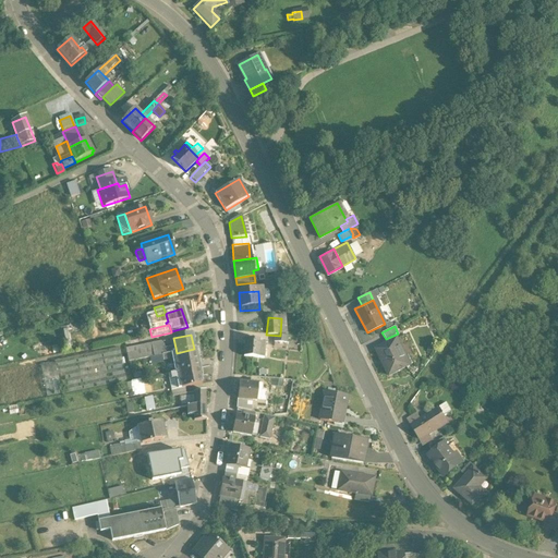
[(396,338),(375,349),(388,375),(409,365),(396,338)]
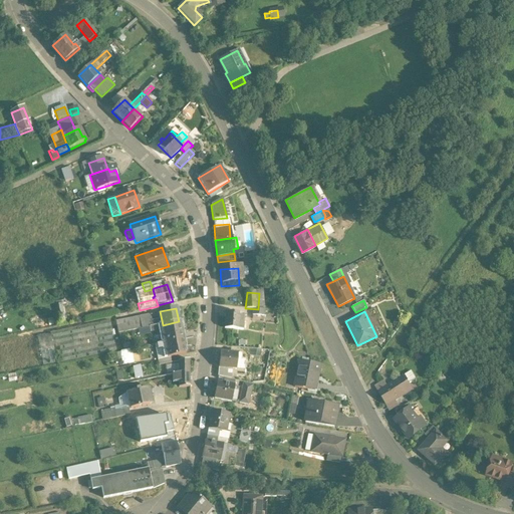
[(239,314),(225,313),(224,329),(243,330),(244,316),(239,316),(239,314)]
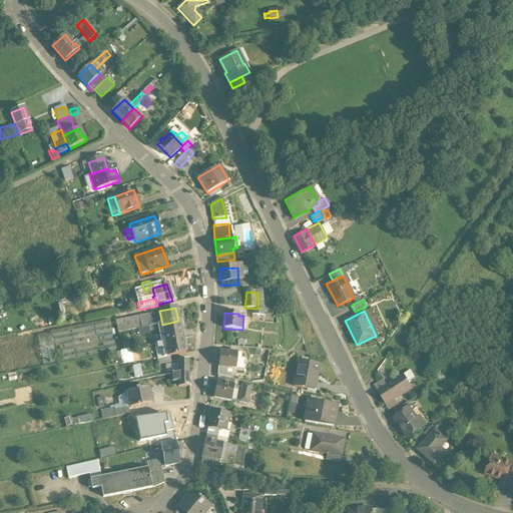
[(146,315),(134,318),(137,330),(149,328),(149,327),(148,325),(146,315)]
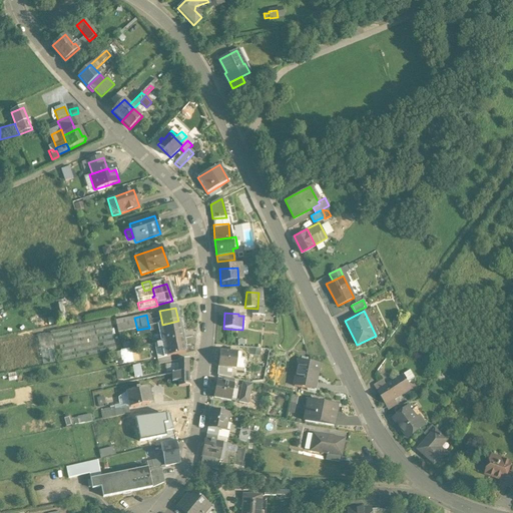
[(117,333),(137,330),(134,318),(115,321),(117,333)]
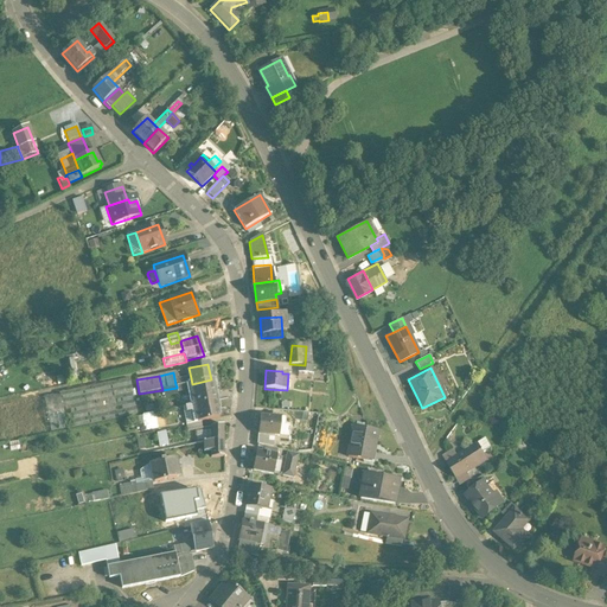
[(136,417),(129,379),(66,393),(74,430),(136,417)]
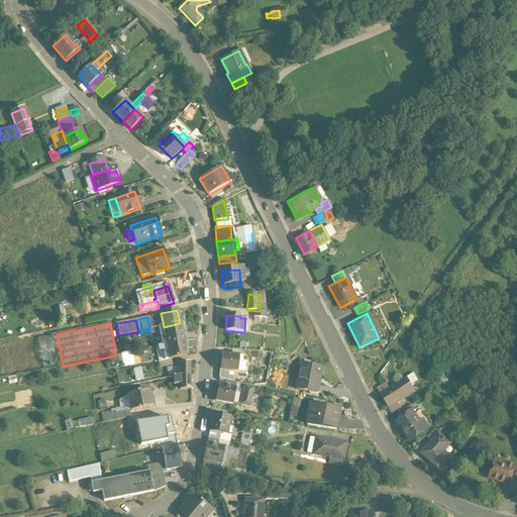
[(164,327),(150,329),(150,330),(151,334),(162,332),(165,345),(184,341),(180,323),(164,327)]
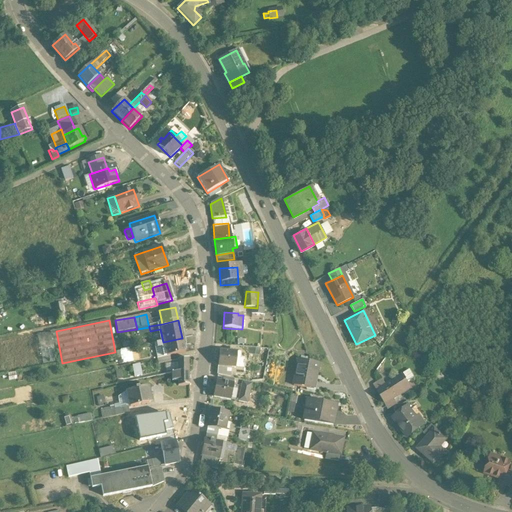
[(49,333),(37,336),(43,365),(56,362),(49,333)]
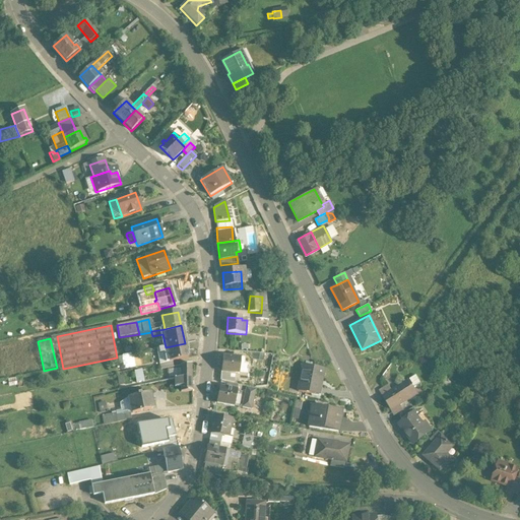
[(188,359),(185,343),(166,347),(169,363),(188,359)]
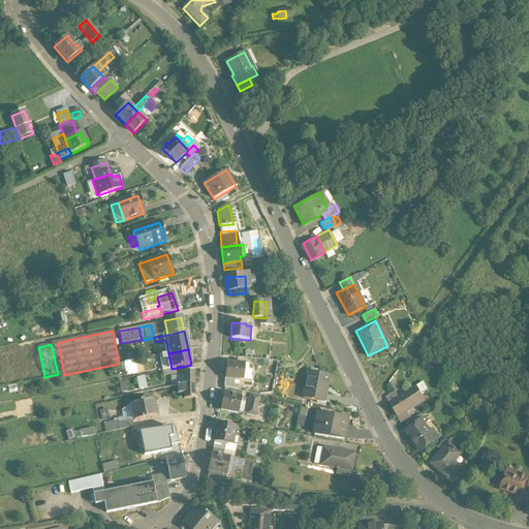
[(168,353),(159,355),(162,371),(172,369),(168,353)]
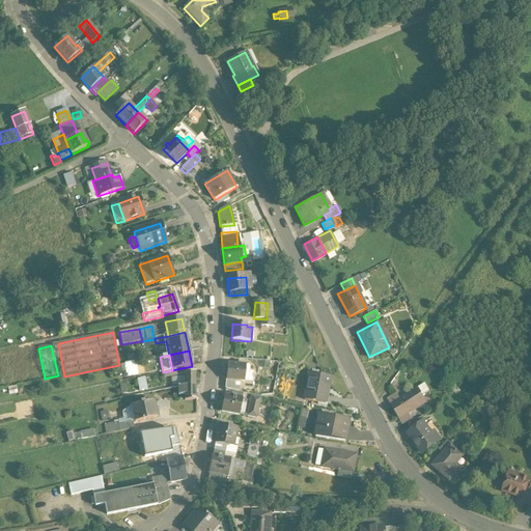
[(245,366),(227,364),(226,372),(225,381),(240,382),(244,383),(244,382),(245,366)]
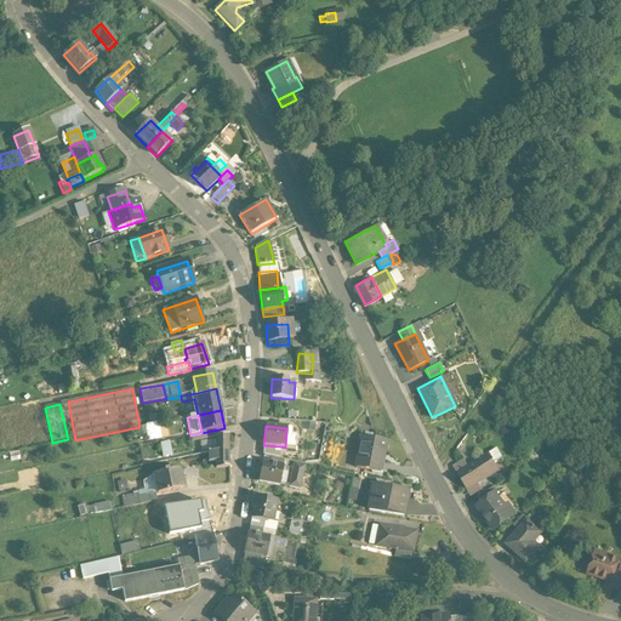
[(285,446),(295,448),(297,428),(286,428),(285,446)]
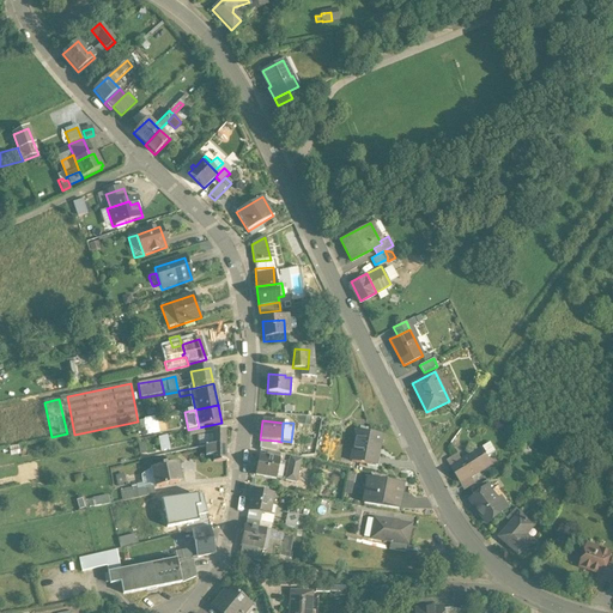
[(176,432),(177,439),(196,435),(195,429),(176,432)]
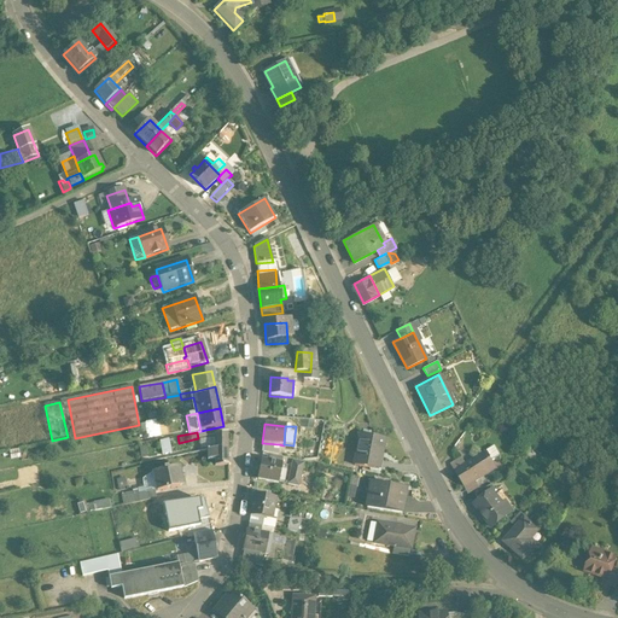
[(384,437),(361,432),(355,464),(378,468),(384,437)]
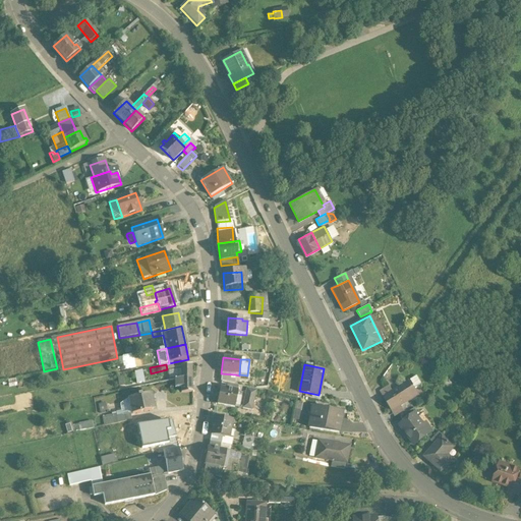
[(174,369),(174,380),(180,379),(191,377),(191,366),(174,369)]
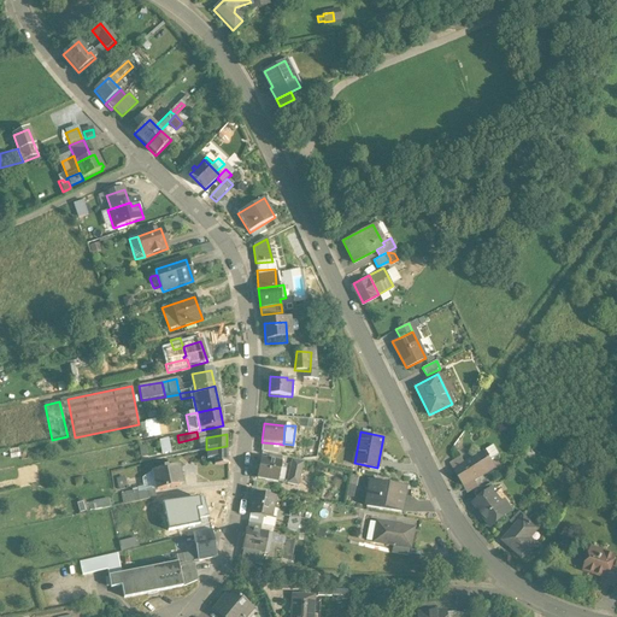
[(170,438),(162,439),(163,453),(171,453),(170,438)]
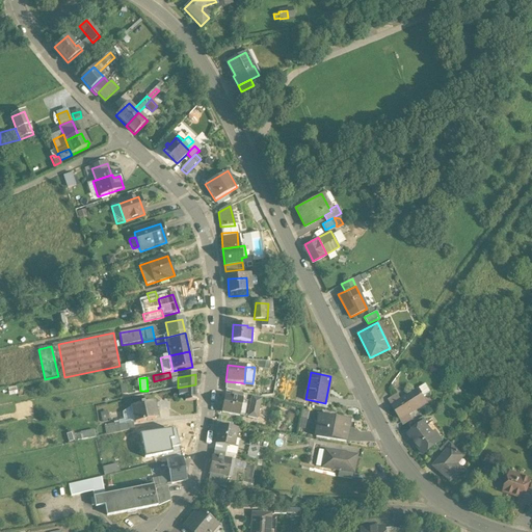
[(240,382),(225,381),(224,390),(239,393),(239,390),(240,382)]
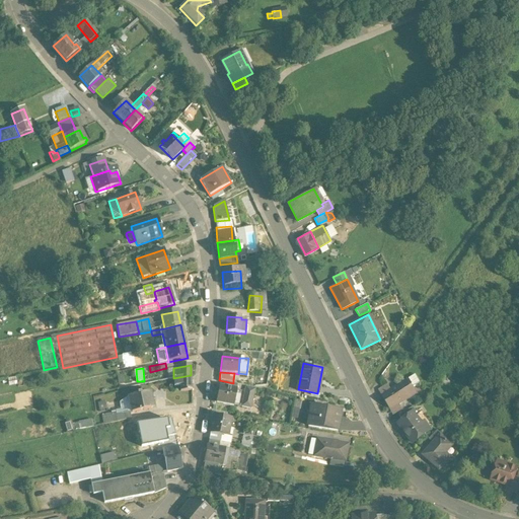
[(234,373),(233,380),(246,381),(246,374),(238,373),(238,374),(234,373)]
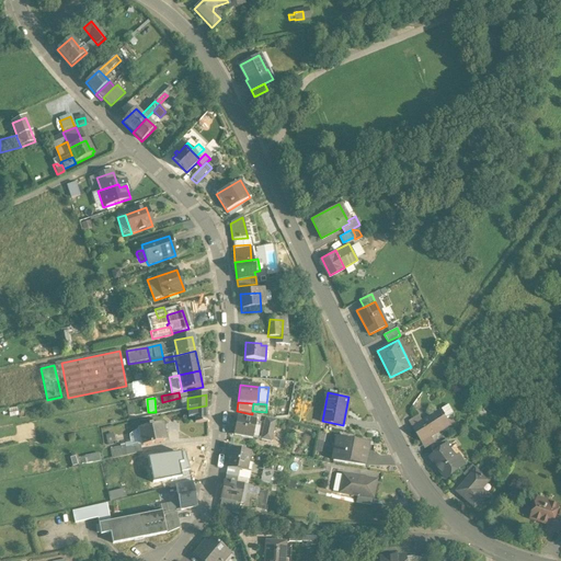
[(206,405),(194,408),(195,416),(195,423),(206,423),(206,405)]
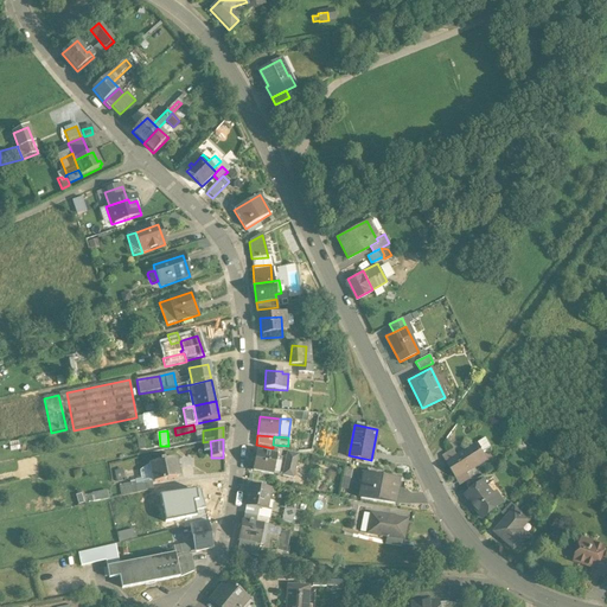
[(457,455),(447,461),(457,478),(466,473),(487,460),(483,453),(484,452),(483,451),(481,452),(477,443),(457,455)]
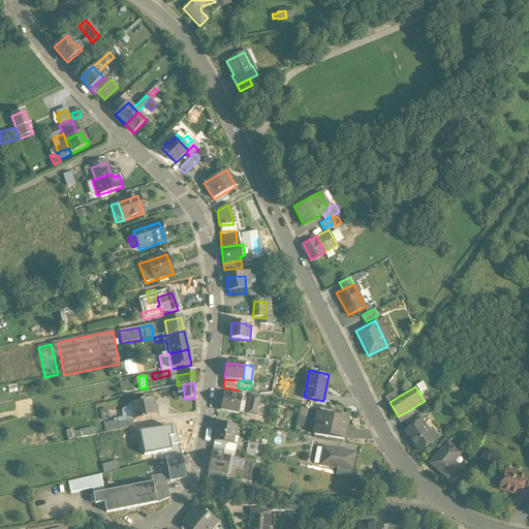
[(395,392),(386,397),(390,402),(398,397),(395,392)]
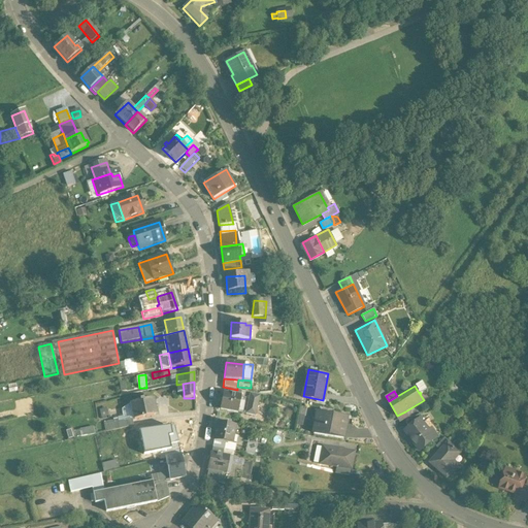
[(239,397),(223,394),(220,410),(236,414),(239,397)]
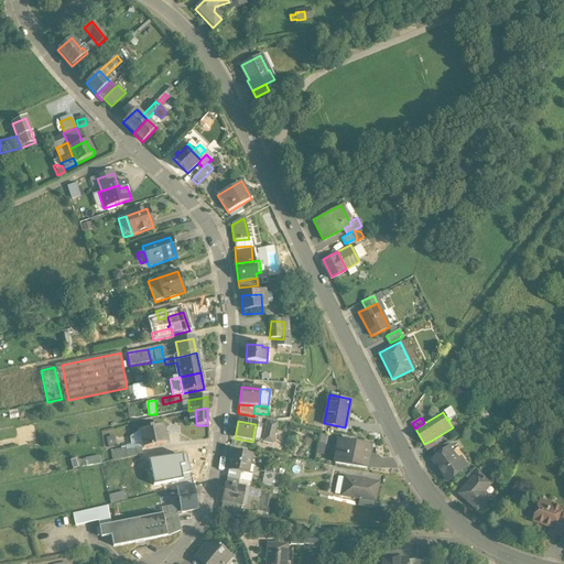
[(275,427),(266,425),(262,442),(272,444),(275,427)]
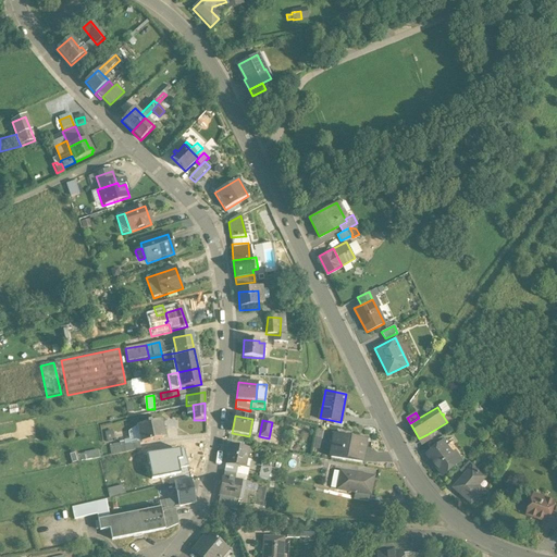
[(161,421),(141,425),(143,435),(139,435),(140,444),(161,440),(160,433),(163,432),(161,421)]
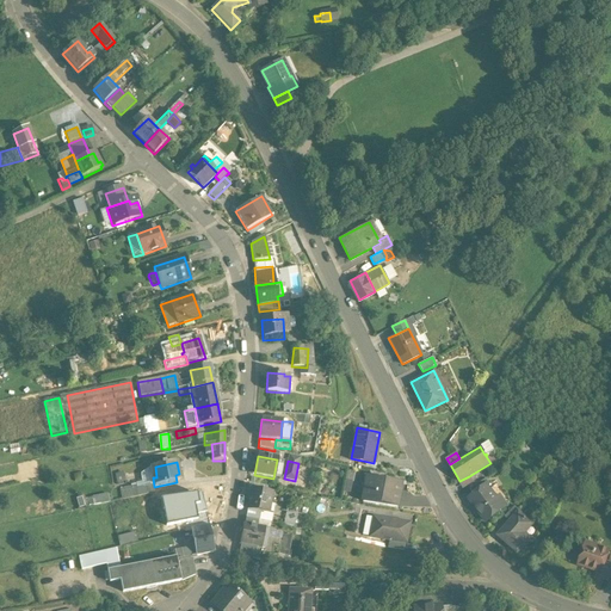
[(355,466),(347,464),(344,489),(350,491),(355,466)]
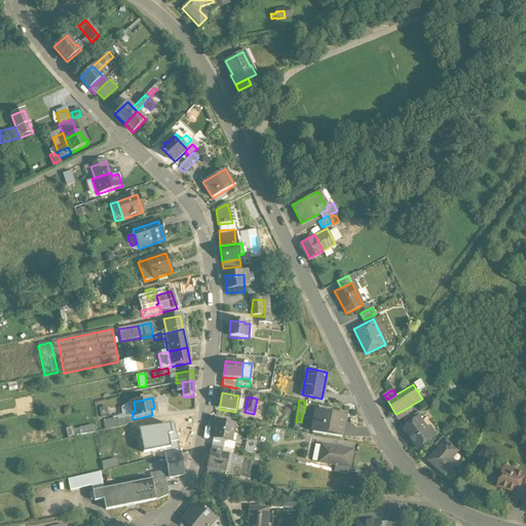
[(345,415),(316,410),(312,429),(341,436),(345,415)]
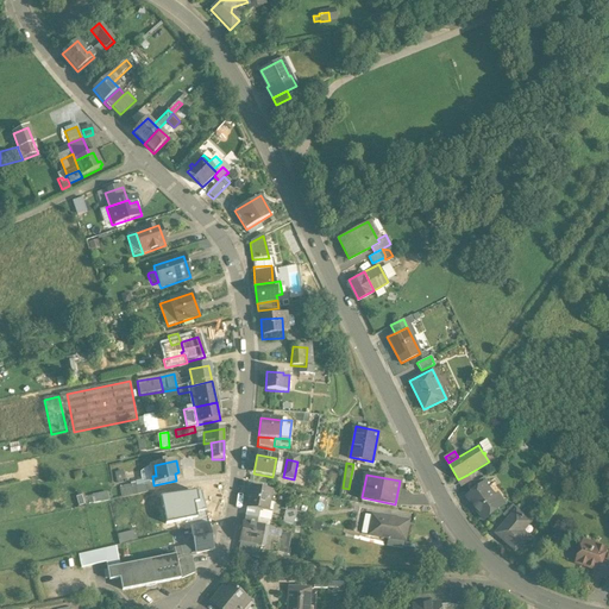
[(468,475),(458,479),(462,487),(471,481),(468,475)]
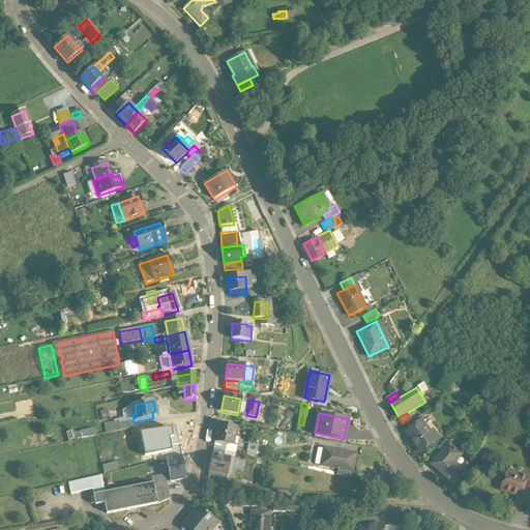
[(421,416),(407,424),(410,429),(413,427),(414,428),(421,422),(422,422),(425,421),(421,416)]
